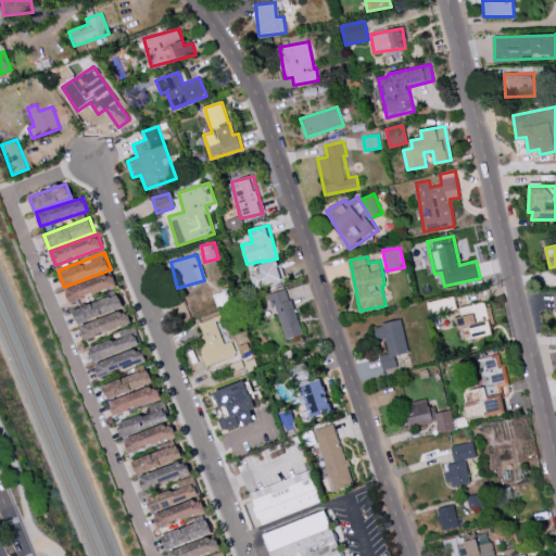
[(283,281),(280,261),(262,263),(263,275),(254,276),(255,286),(283,281)]
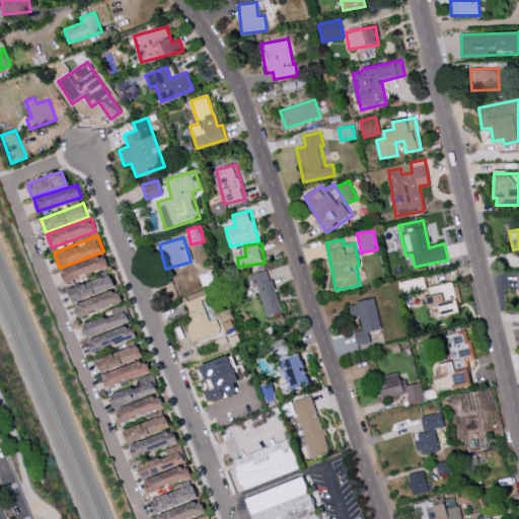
[(61,270),(66,282),(109,266),(104,253),(61,270)]
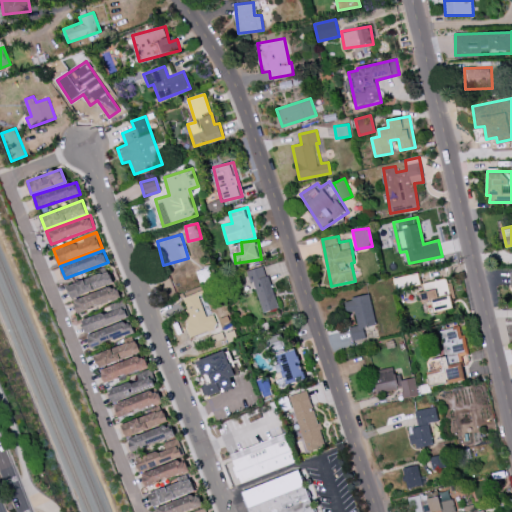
[(253,281),(263,312),(278,308),(265,265),(244,272),(248,282),(253,281)]
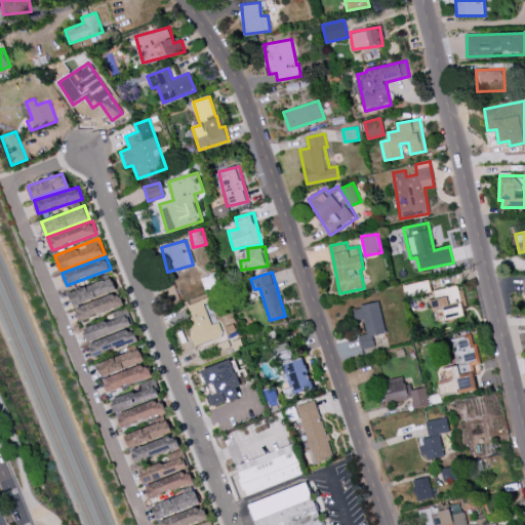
[(70,290),(73,304),(117,293),(114,280),(70,290)]
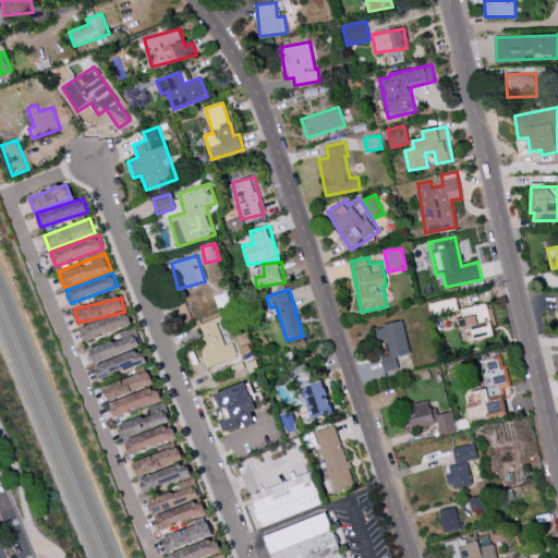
[(494,336),(487,303),(459,308),(464,341),(494,336)]
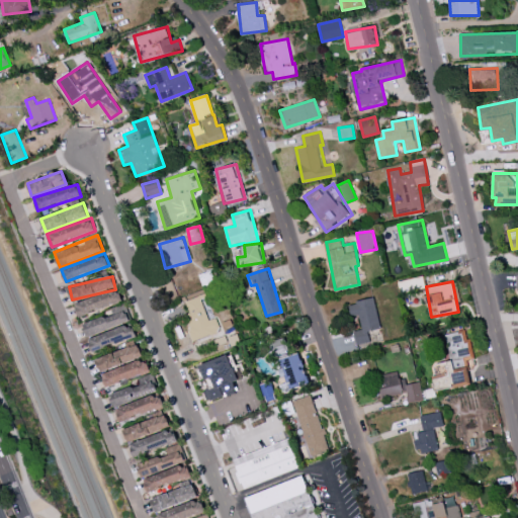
[(80,318),(122,299),(117,287),(75,305),(80,318)]
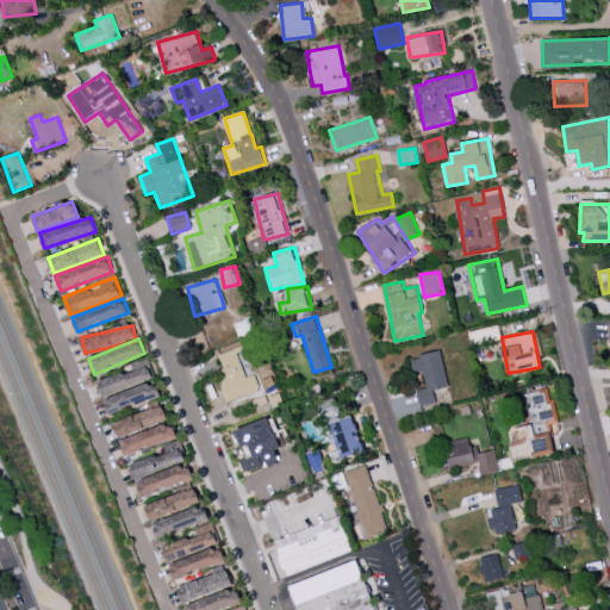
[(229,400),(260,388),(255,374),(246,377),(236,349),(213,358),(229,400)]
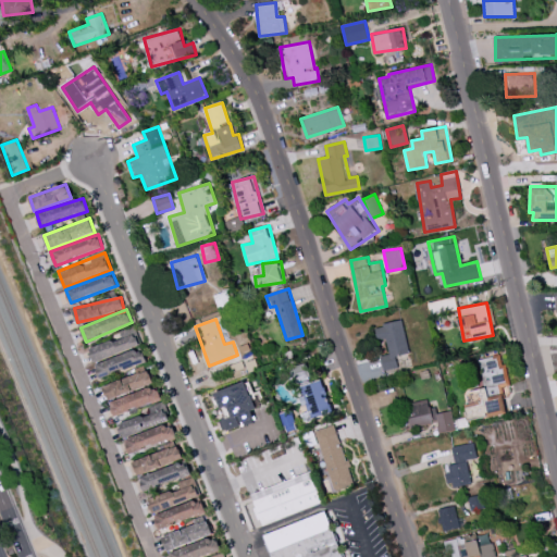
[(374,326),(378,342),(386,339),(390,354),(381,356),(384,371),(398,368),(396,356),(409,354),(403,321),(374,326)]
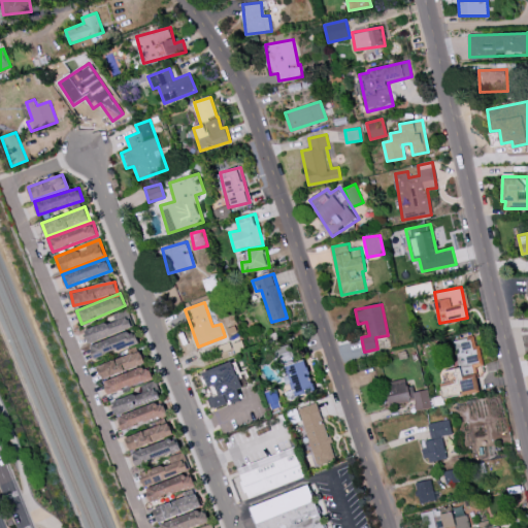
[(132,330),(129,318),(85,329),(88,341),(132,330)]
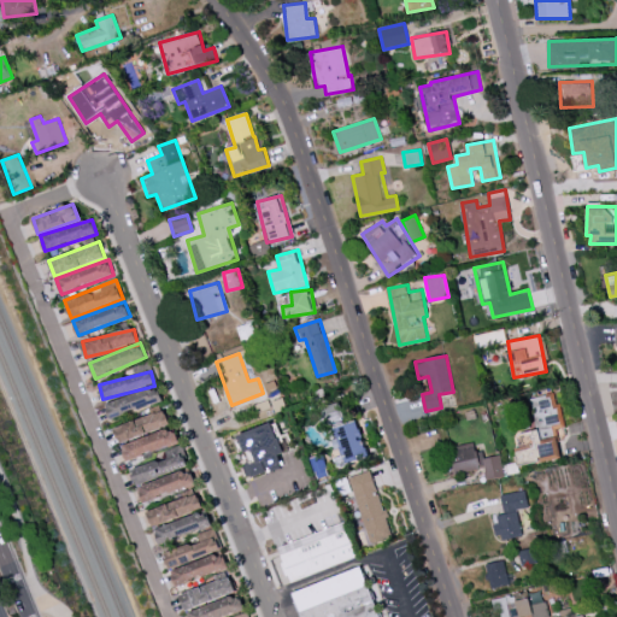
[(112,421),(162,399),(156,383),(106,405),(112,421)]
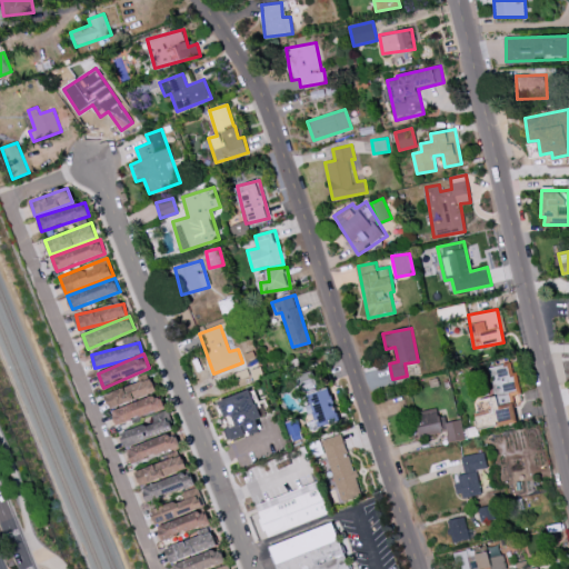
[(517,422),(512,395),(516,393),(510,363),(488,367),(493,397),(488,398),(490,410),(477,412),(479,429),(517,422)]
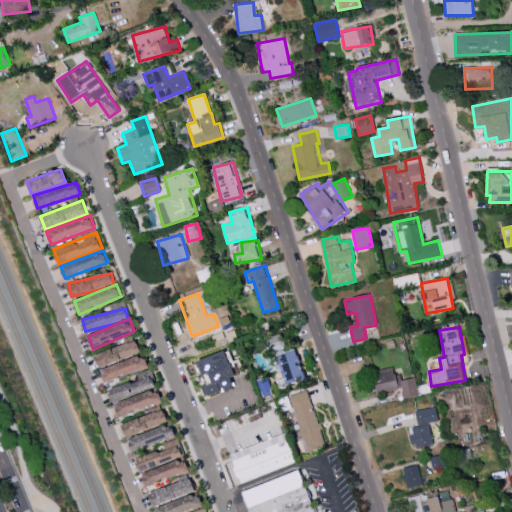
[(266,337),(269,352),(285,349),(282,334),(266,337)]
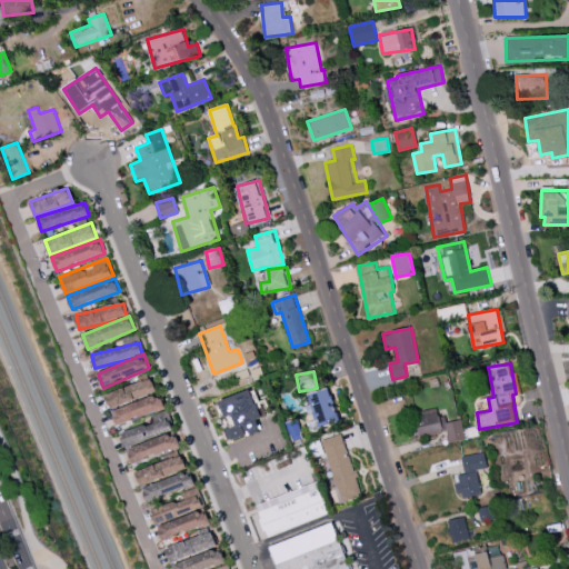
[(106,395),(110,409),(157,391),(151,378),(106,395)]
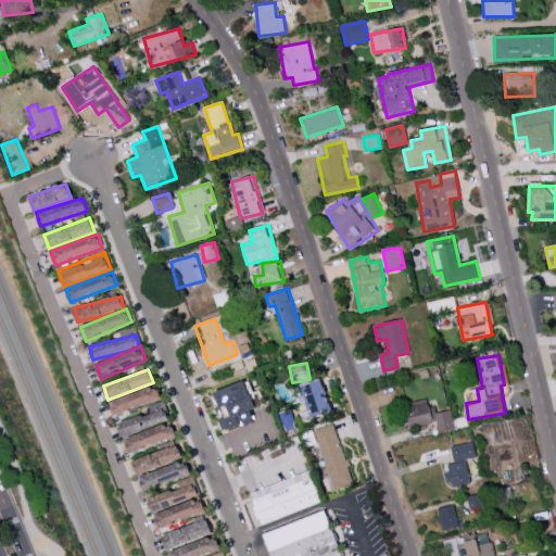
[(303,419),(331,413),(323,379),(299,384),(305,411),(302,412),(303,419)]
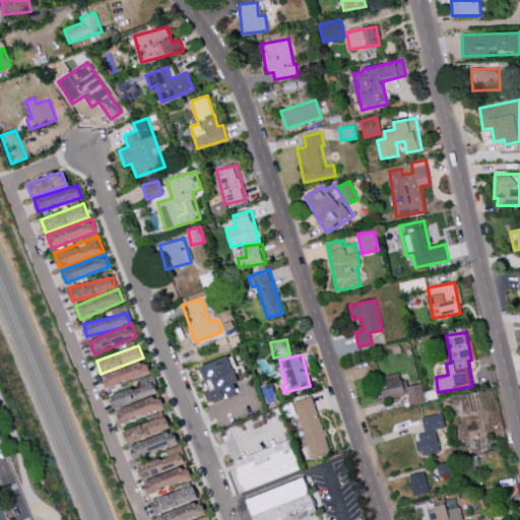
[(201,365),(229,355),(241,392),(213,402),(201,365)]
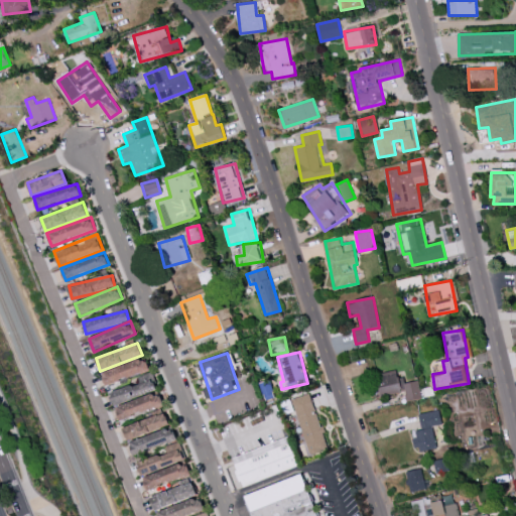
[(102,371),(106,384),(150,371),(146,358),(102,371)]
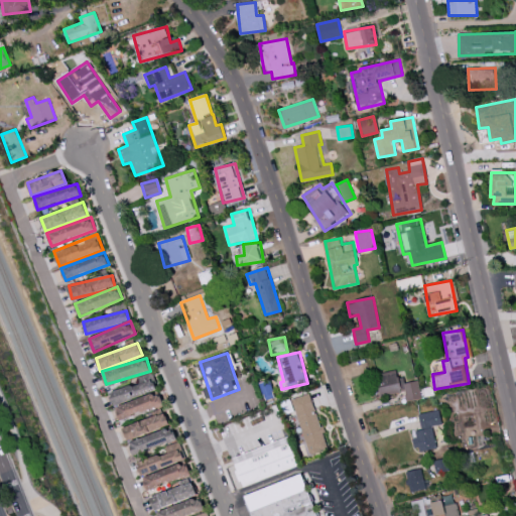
[(379,397),(402,391),(397,374),(374,380),(379,397)]
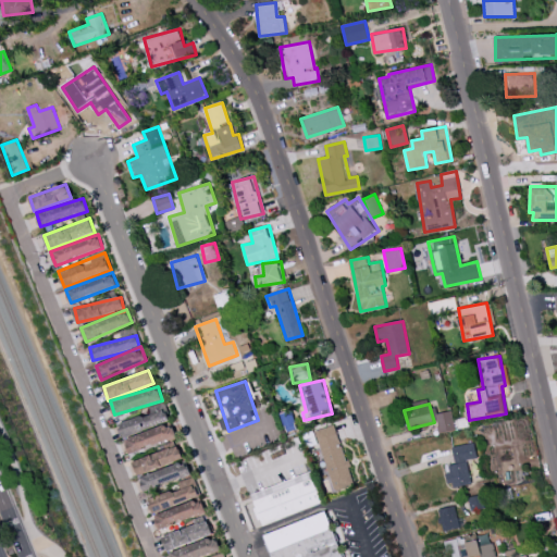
[(170,423),(165,408),(118,419),(122,435),(170,423)]
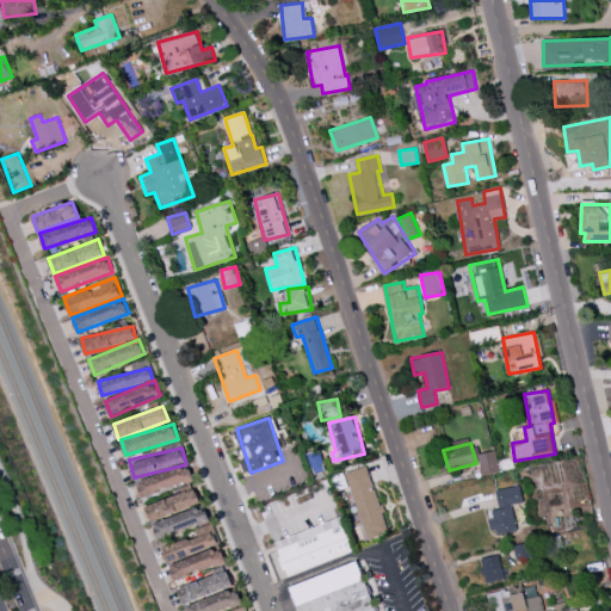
[(499,471),(497,451),(479,452),(481,474),(499,471)]
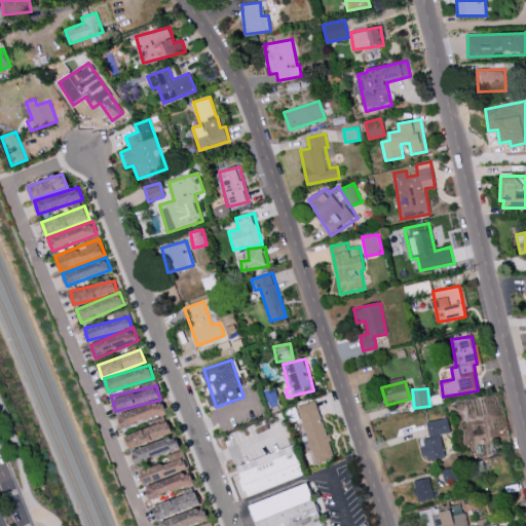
[(123,429),(166,411),(161,398),(118,416),(123,429)]
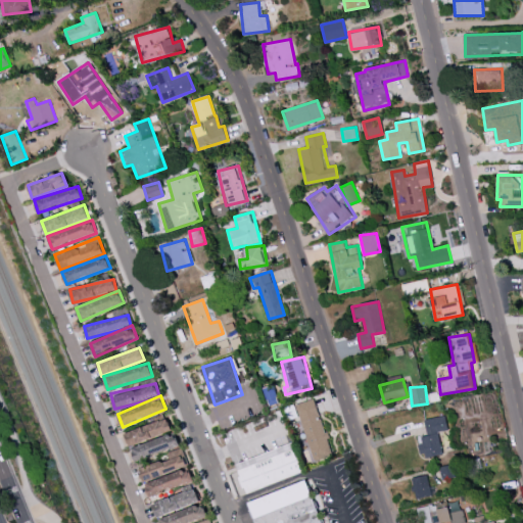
[(299,408),(316,401),(335,453),(319,461),(299,408)]
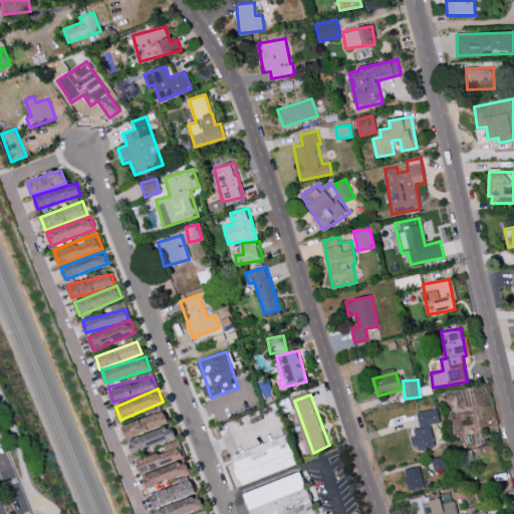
[(441,423),(438,409),(417,413),(420,427),(441,423)]
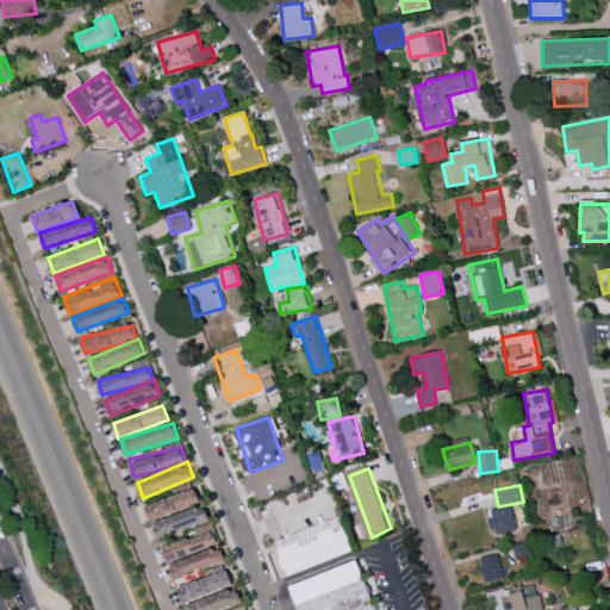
[(200,504),(197,489),(145,503),(150,518),(200,504)]
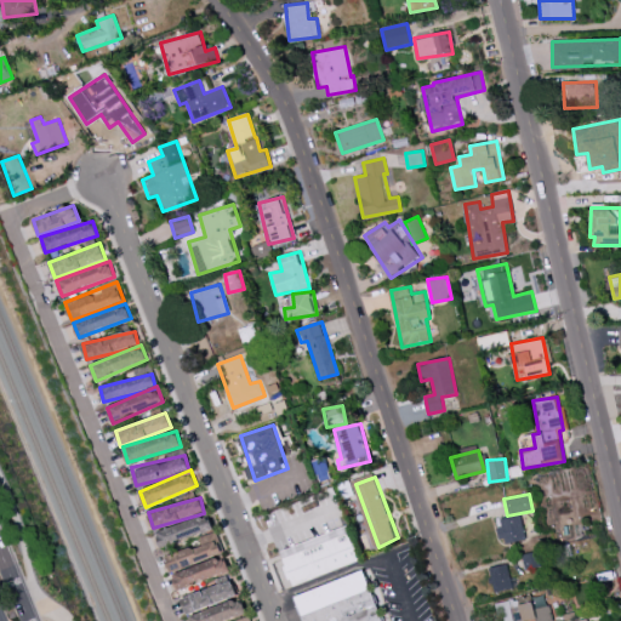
[(160,547),(212,529),(208,513),(155,533),(160,547)]
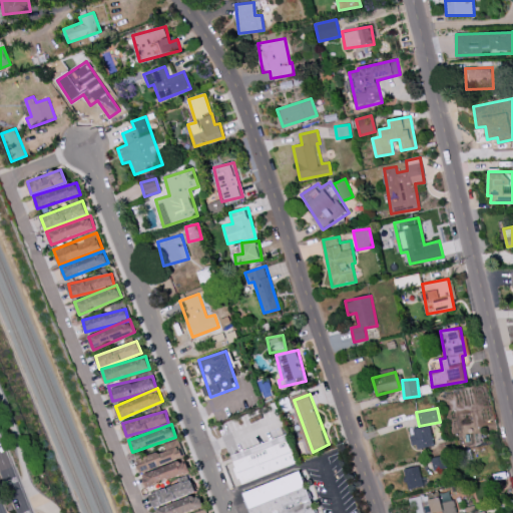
[(411,429),(416,450),(435,446),(430,425),(411,429)]
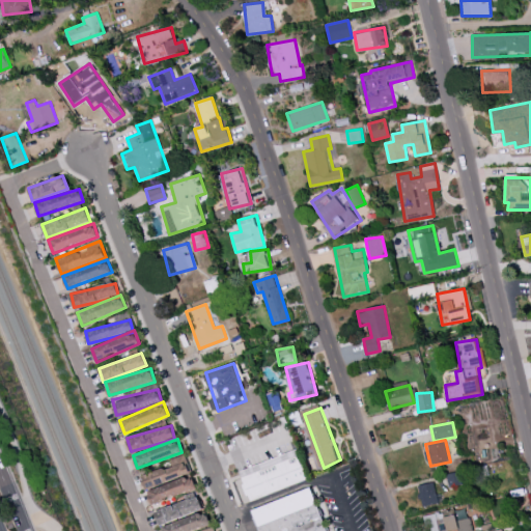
[(246,469),(301,447),(311,474),(253,499),(246,469)]
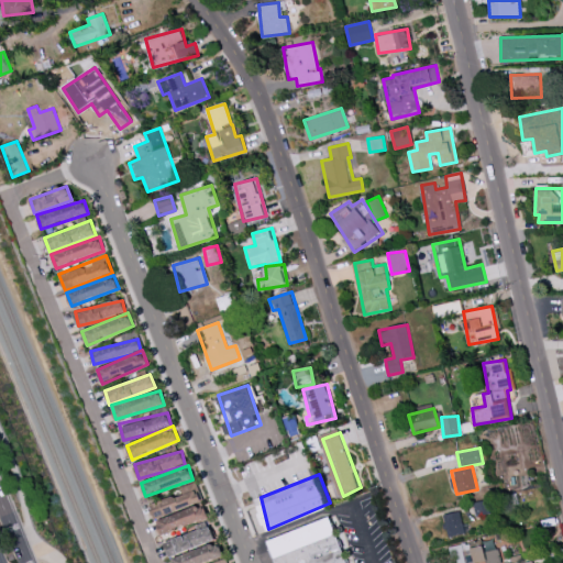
[(150,505),(155,519),(201,501),(196,488),(150,505)]
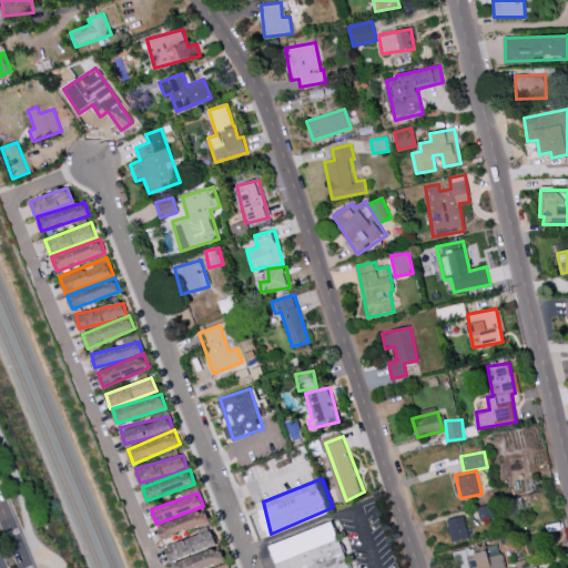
[(158,525),(163,539),(210,521),(205,508),(158,525)]
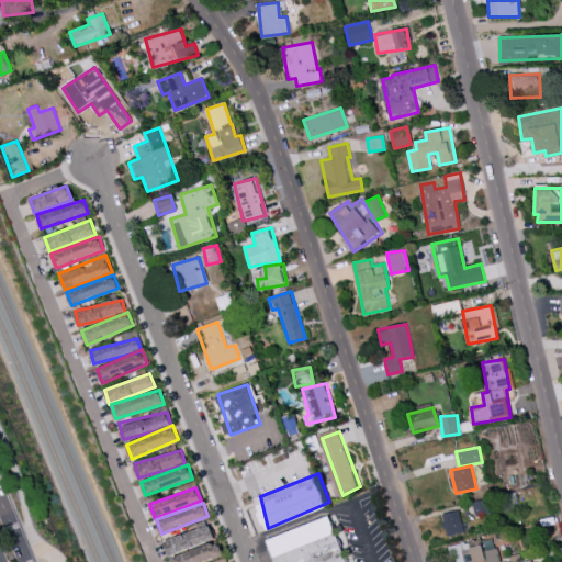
[(463,532),(459,510),(444,513),(447,536),(463,532)]
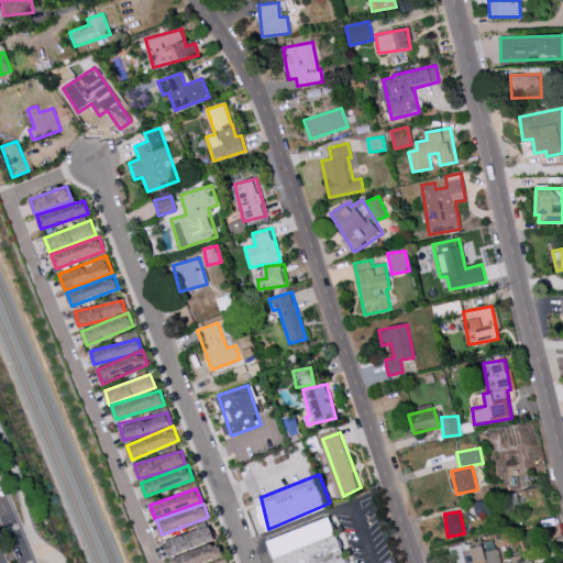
[(282,562),(273,539),(333,517),(351,562),(282,562)]
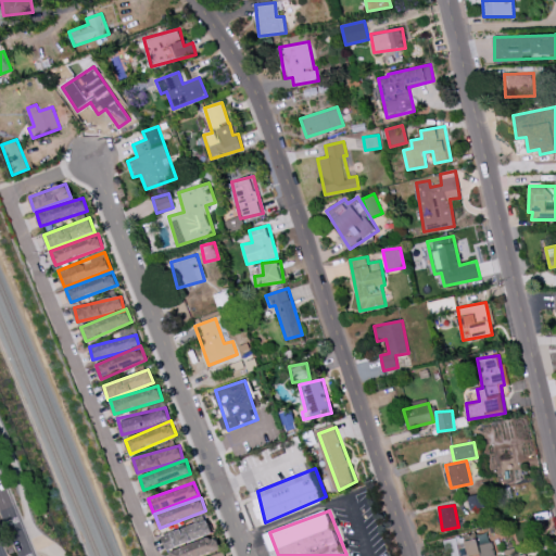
[(162,535),(167,550),(213,533),(207,519),(162,535)]
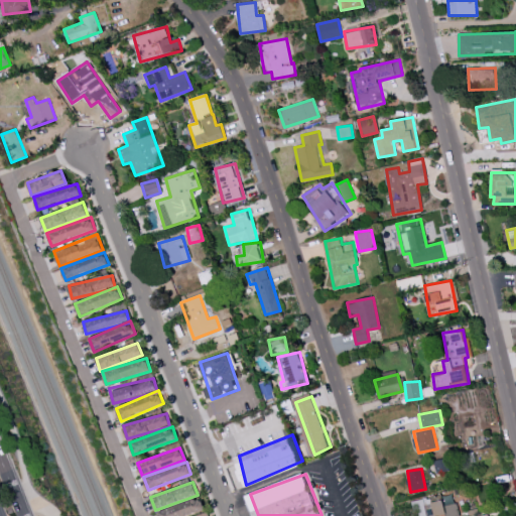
[(157,511),(158,515),(186,515),(205,510),(201,497),(157,511)]
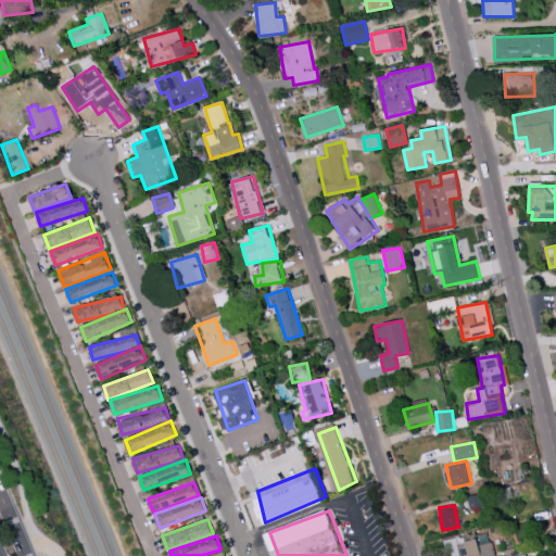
[(445,540),(449,555),(477,555),(492,553),(488,535),(464,540),(463,535),(445,540)]
